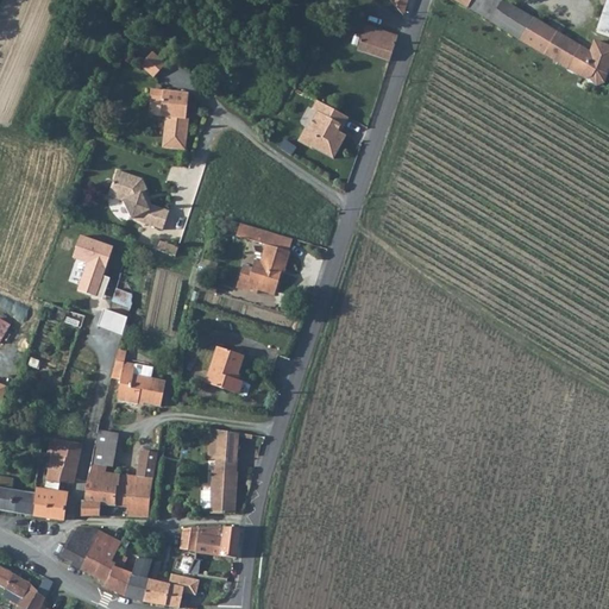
[(453,0),(585,80),(592,77),(597,69),(608,75),(608,71),(608,46),(595,41),(589,51),(504,0),(453,0)]
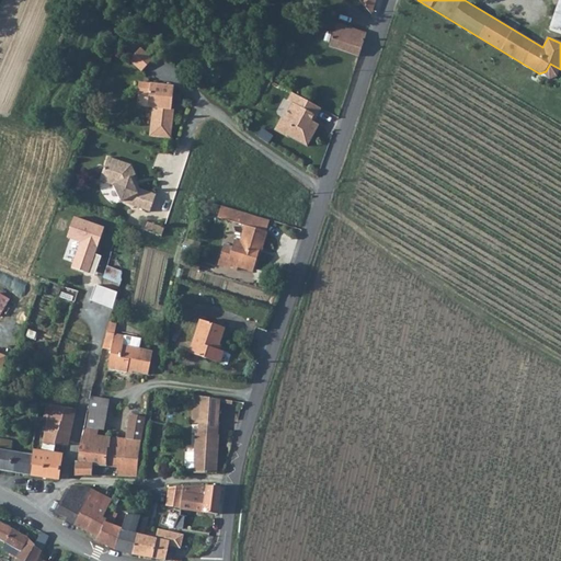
[(560,0),(559,0),(549,29),(560,33),(560,0)]
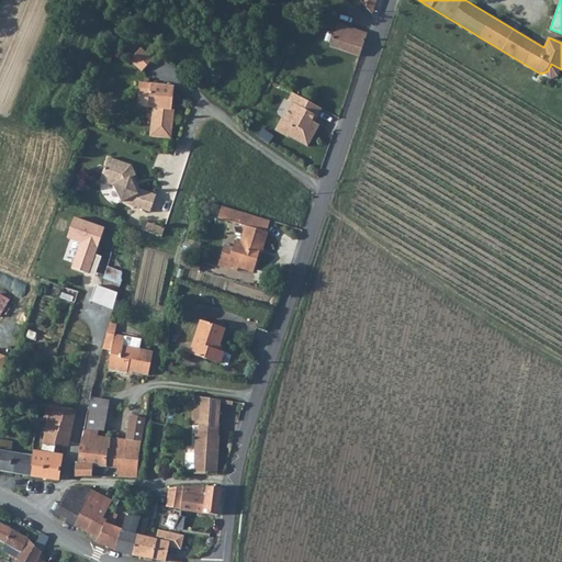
[(359,57),(367,34),(352,30),(338,25),(330,47),(359,57)]
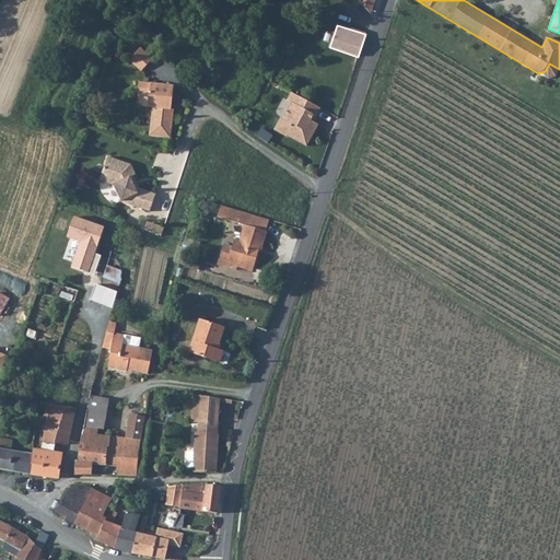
[(152,60),(140,49),(130,61),(142,72),(152,60)]
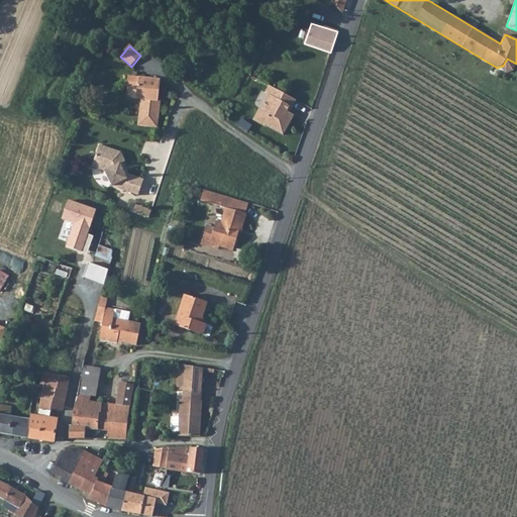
[(159,101),(161,80),(139,77),(136,96),(136,97),(137,98),(139,99),(141,99),(138,124),(157,127),(160,104),(157,104),(157,101),(159,101)]
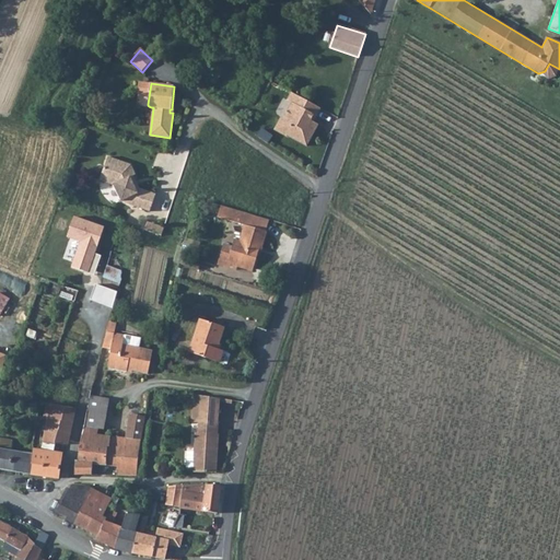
[(296,95),(292,102),(286,116),(280,118),(275,129),(287,136),(288,135),(306,144),(317,124),(311,120),(313,115),(315,116),(321,108),(296,95)]
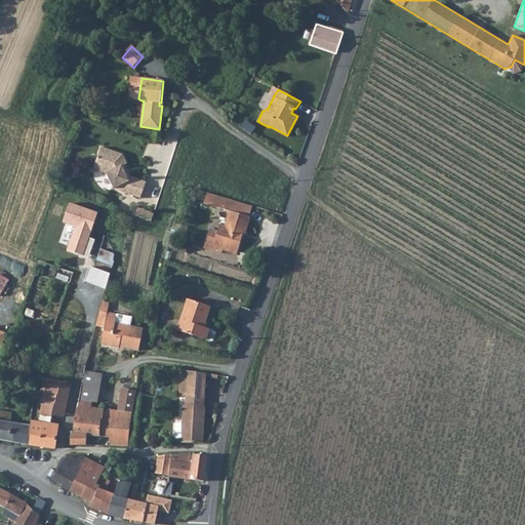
[(122,154),(101,147),(93,168),(105,172),(112,188),(138,197),(144,180),(128,175),(126,176),(121,165),(126,163),(122,154)]
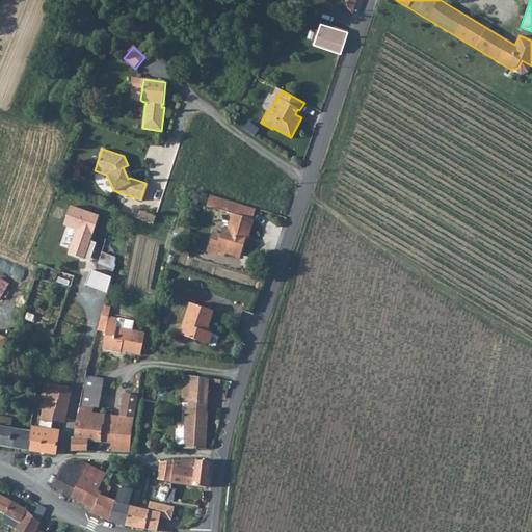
[(228,213),(231,202),(210,195),(207,207),(228,213)]
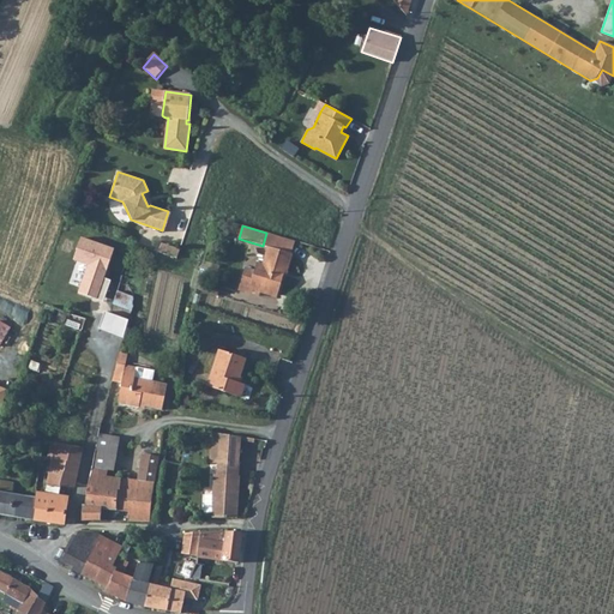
[(245,270),(239,290),(248,294),(250,288),(260,290),(277,295),(283,277),(281,277),(282,272),(287,274),(296,241),(266,233),(263,246),(270,247),(264,266),(257,264),(254,272),(245,270)]
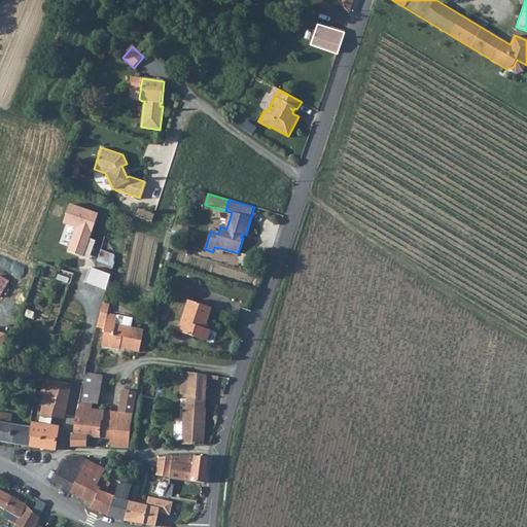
[(99,216),(71,207),(65,224),(76,229),(68,252),(85,257),(99,216)]
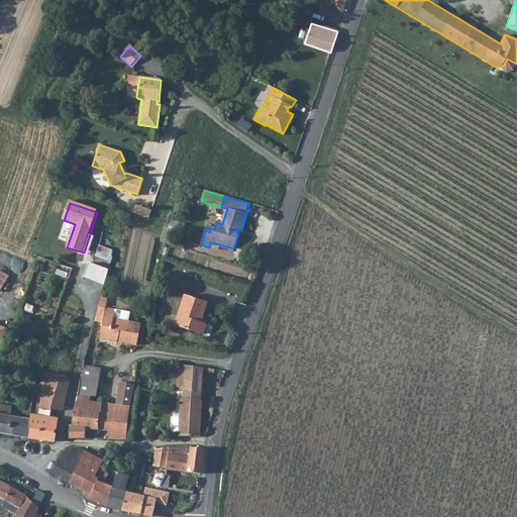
[(96,245),(93,256),(106,262),(109,250),(96,245)]
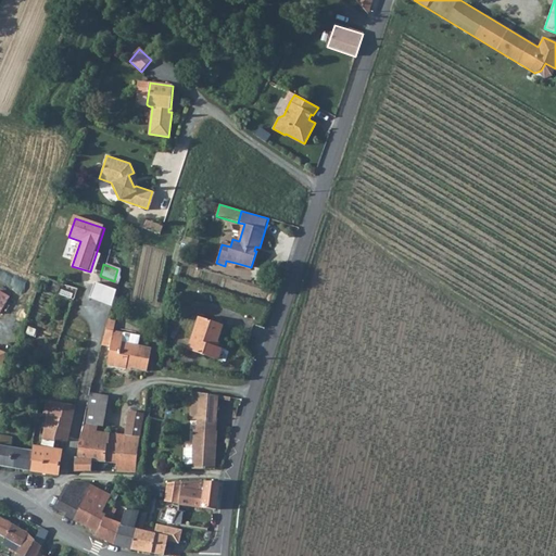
[(0,290),(0,314),(1,315),(12,297),(0,290)]
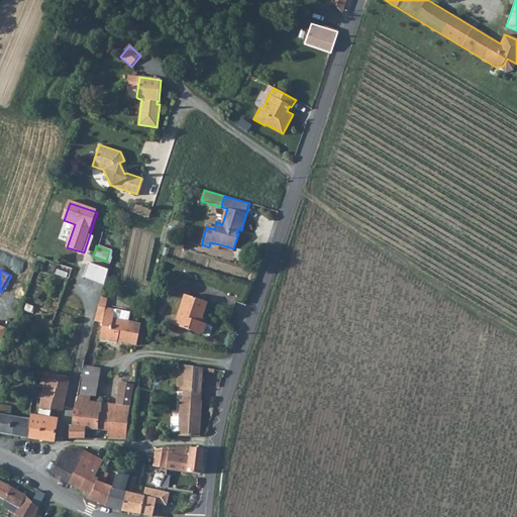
[(175,325),(202,333),(205,323),(200,321),(207,302),(185,294),(175,325)]
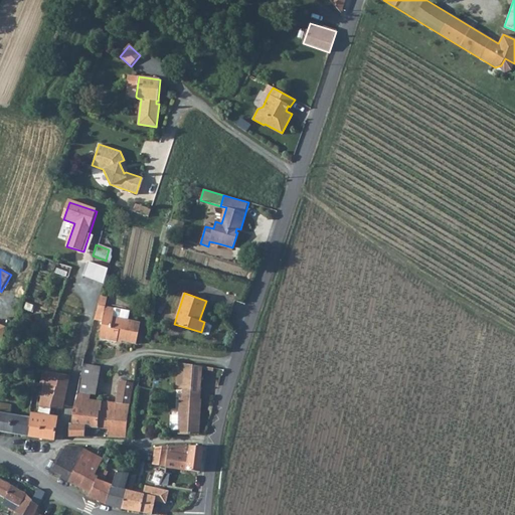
[(93,320),(102,322),(100,330),(137,335),(140,322),(113,316),(114,308),(97,304),(93,320)]
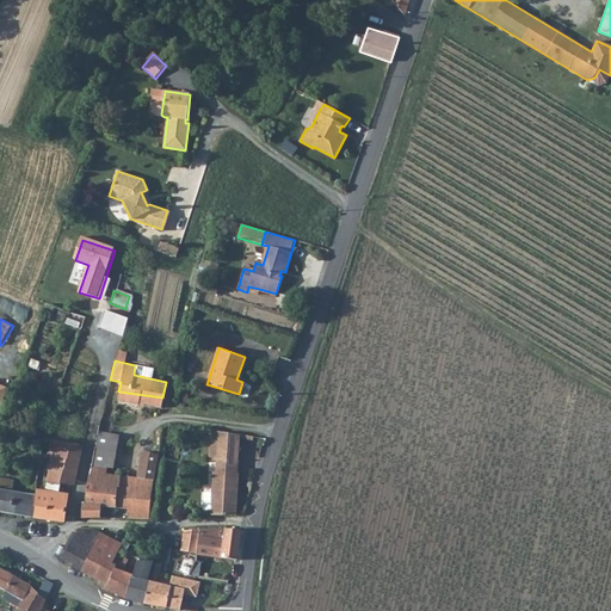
[(162,397),(118,392),(116,401),(137,406),(139,403),(160,408),(162,397)]
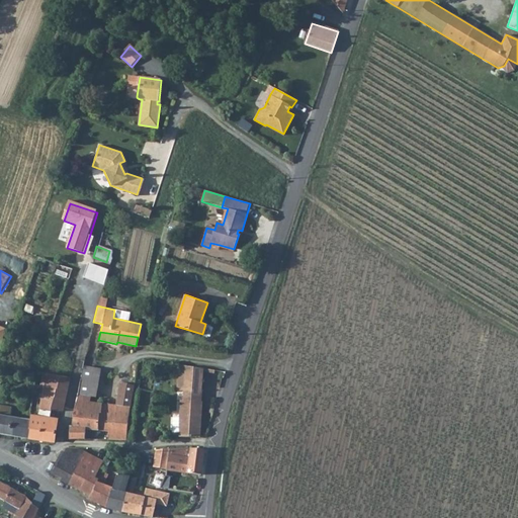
[(77,389),(85,356),(79,355),(78,359),(76,359),(74,364),(71,363),(67,378),(33,372),(31,393),(42,395),(40,410),(55,412),(56,411),(65,412),(64,428),(70,428),(71,411),(73,401),(77,389)]
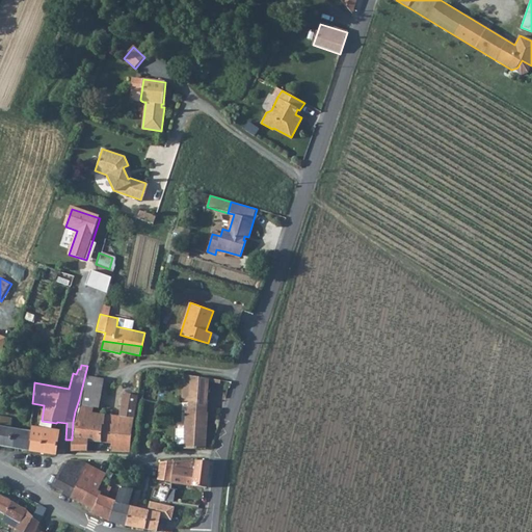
[(209,377),(190,375),(189,389),(208,390),(209,380),(209,377)]
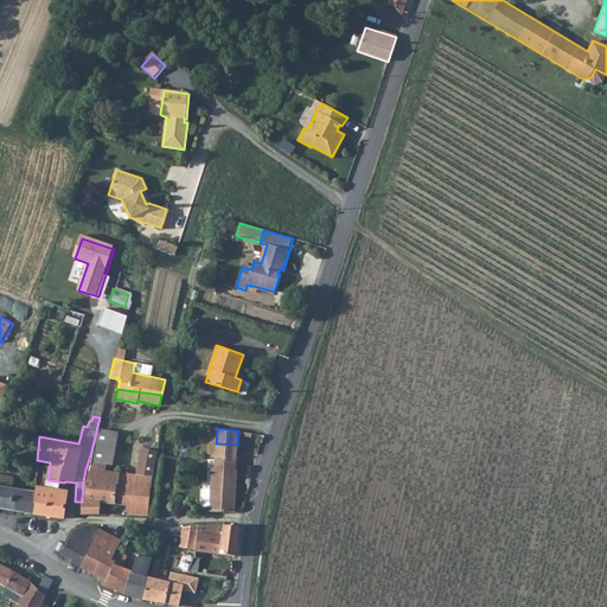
[(210,509),(232,511),(232,510),(236,471),(237,445),(216,443),(209,442),(208,453),(215,454),(215,468),(211,467),(210,480),(210,486),(210,494),(210,509)]
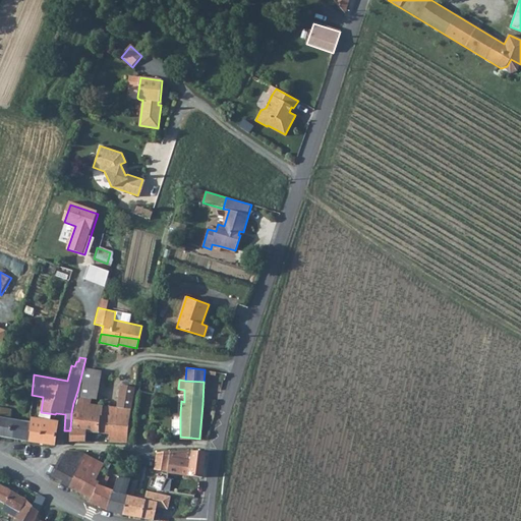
[(109,443),(127,443),(135,388),(121,387),(118,410),(92,410),(92,403),(73,403),(71,413),(70,430),(69,443),(84,443),(84,437),(109,437),(109,443)]
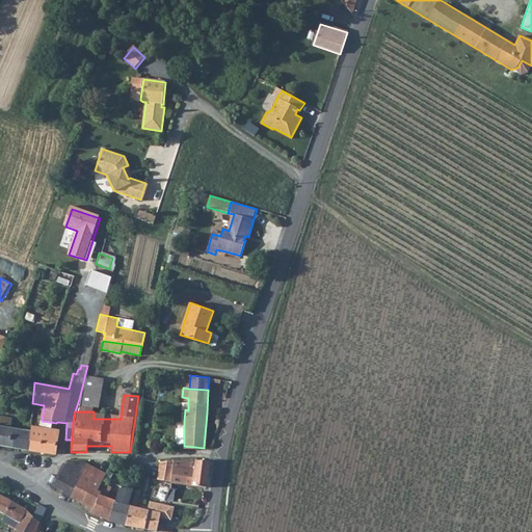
[(79,399),(75,411),(94,411),(94,399),(79,399)]
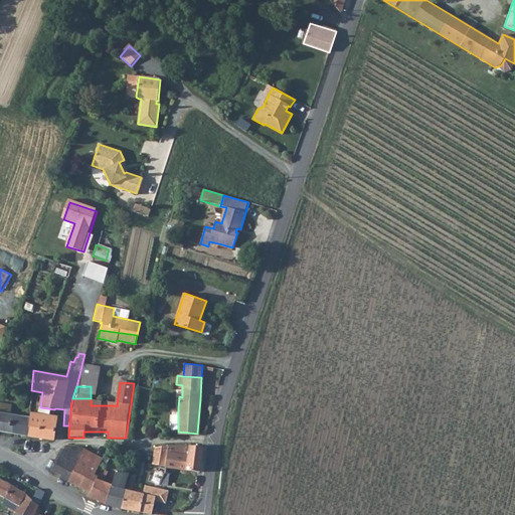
[(0,432),(29,436),(31,418),(0,413),(0,432)]
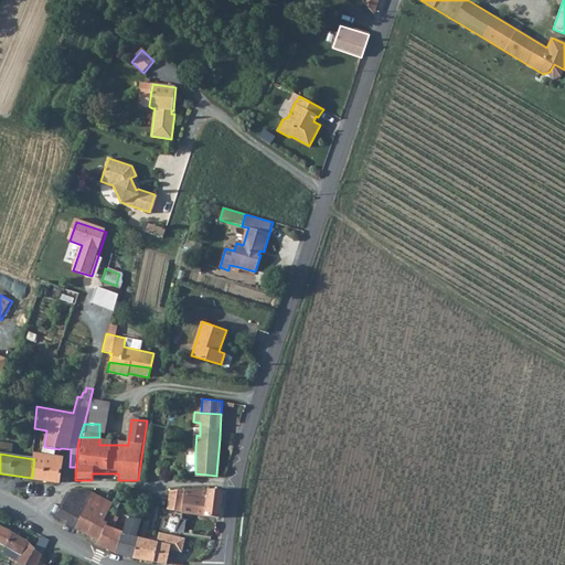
[(34,454),(34,459),(32,478),(61,482),(63,458),(34,454)]
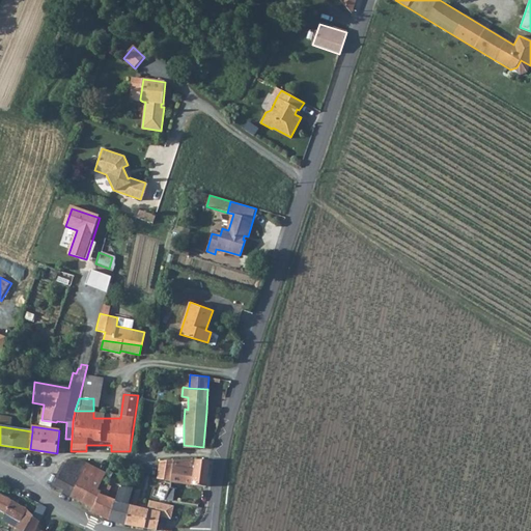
[(195,459),(173,460),(168,482),(167,487),(191,492),(192,485),(205,487),(208,462),(204,460),(200,459),(196,458),(195,459)]
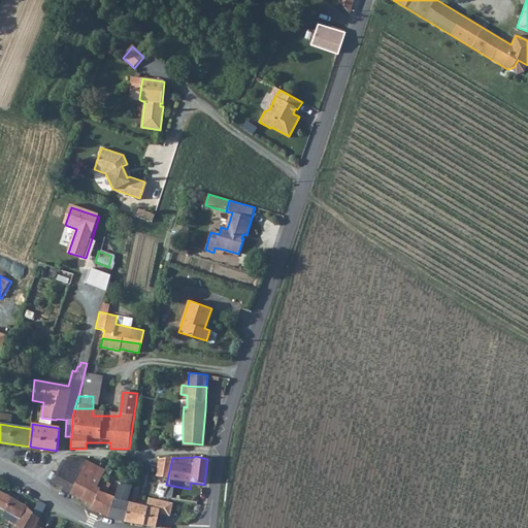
[(159,459),(155,476),(167,480),(172,458),(159,459)]
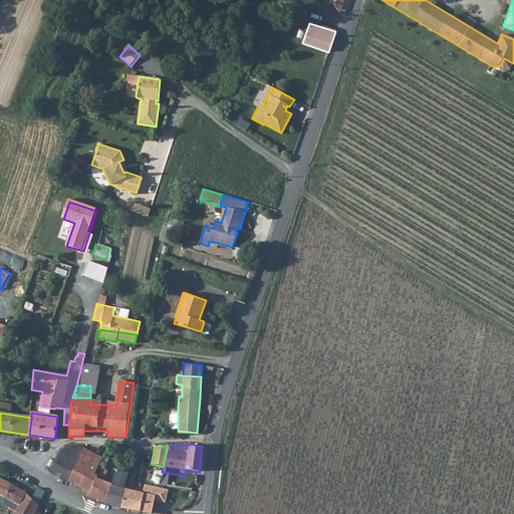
[(49,470),(67,480),(75,466),(72,464),(81,448),(64,447),(62,450),(61,449),(49,470)]
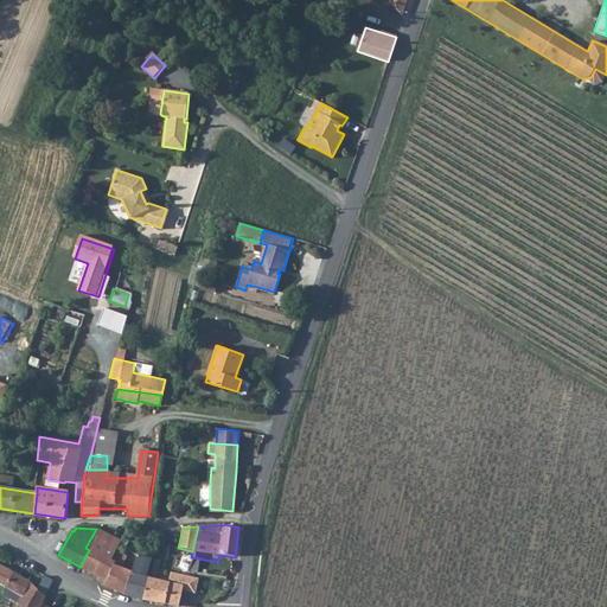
[(117,543),(96,529),(85,548),(89,550),(80,567),(106,581),(113,564),(108,561),(117,543)]
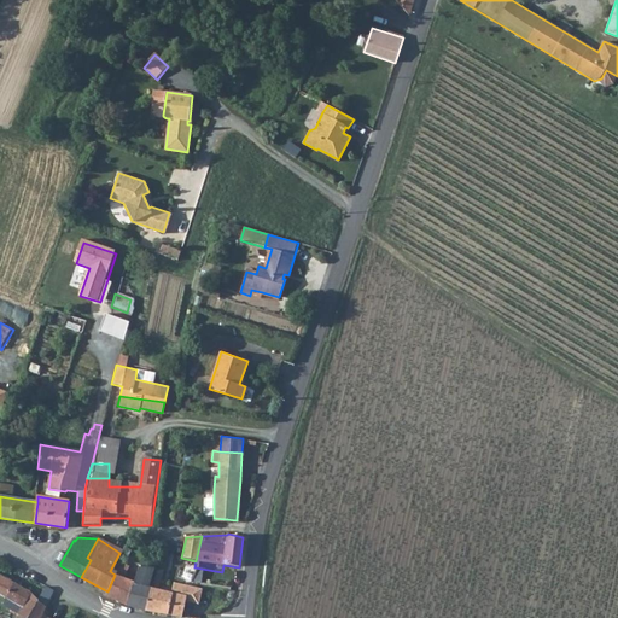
[(127,605),(133,584),(122,581),(128,559),(135,563),(138,555),(123,547),(120,553),(110,571),(115,575),(108,592),(105,596),(127,605)]
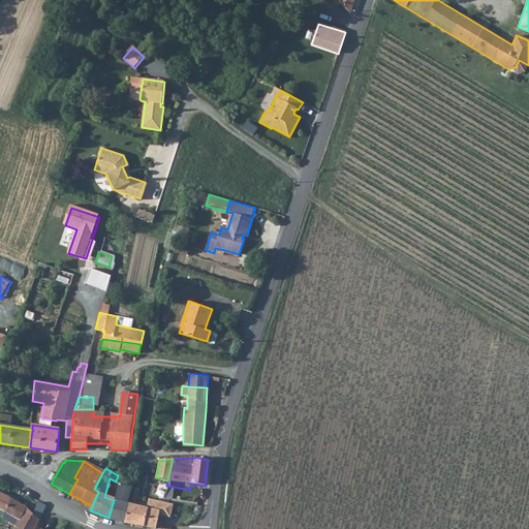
[(109,518),(125,523),(130,504),(123,503),(127,487),(118,486),(114,500),(109,518)]
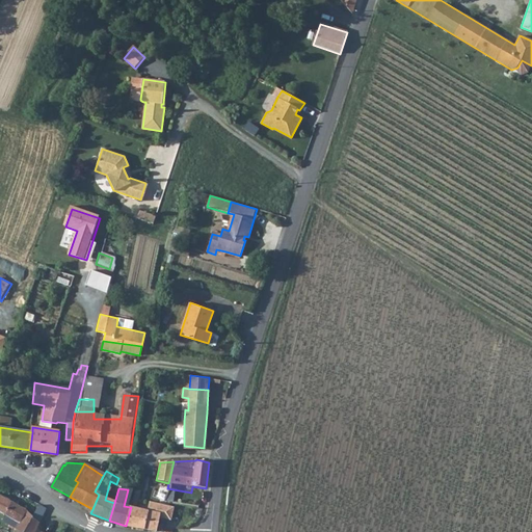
[(7,497),(3,512),(8,514),(5,520),(18,526),(16,530),(17,530),(23,531),(36,531),(49,507),(42,504),(35,515),(29,508),(7,497)]
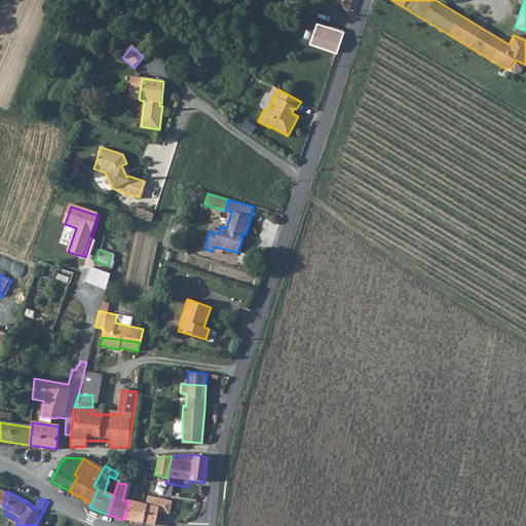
[(129,501),(124,520),(153,525),(154,524),(160,501),(149,499),(147,505),(135,502),(129,501)]
